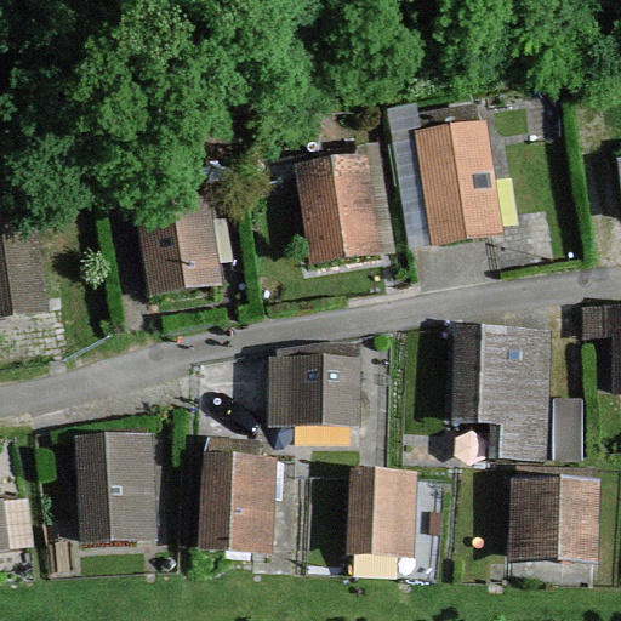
[(485,119),(414,130),(432,244),(502,234),(485,119)]
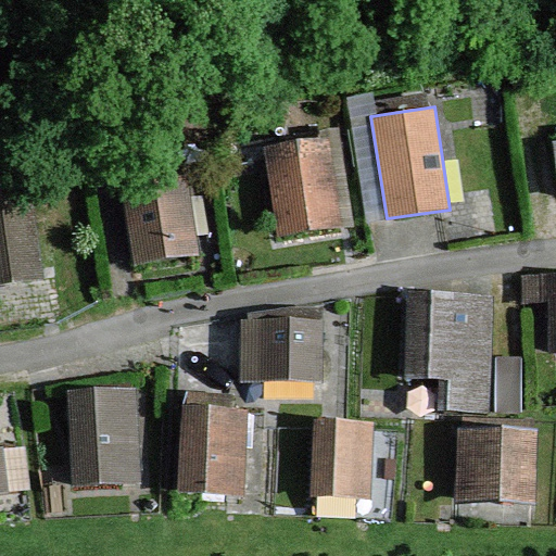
[(328,139),(264,148),(277,237),(341,227),(328,139)]
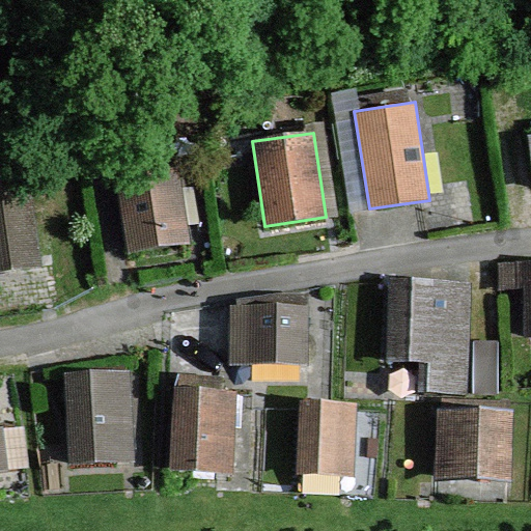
[(177,163),(117,171),(129,253),(189,244),(177,163)]
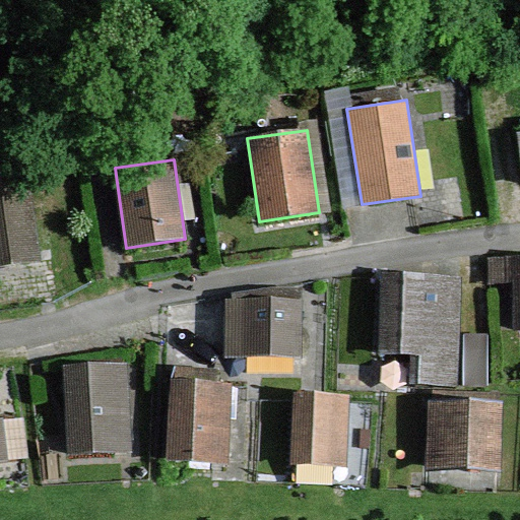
[(30,185),(0,189),(0,268),(42,262),(30,185)]
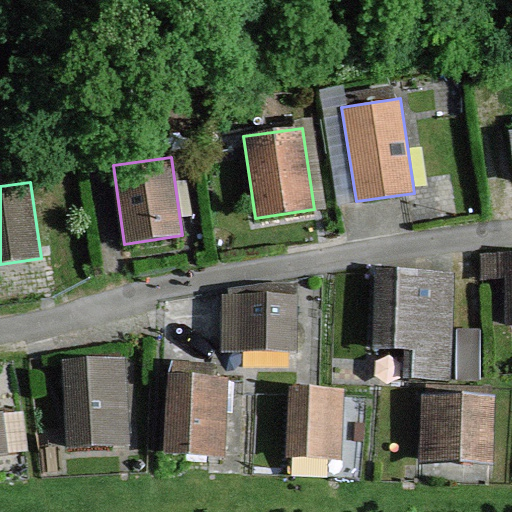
[(456,272),(375,266),(369,346),(404,349),(402,378),(448,381),(456,272)]
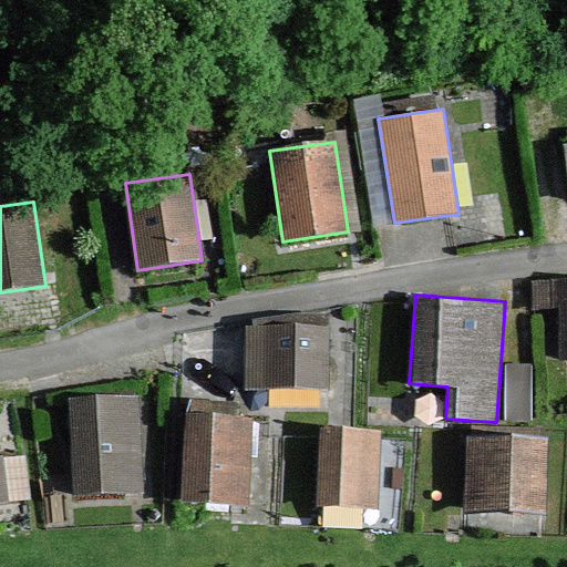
[(328,325),(244,325),(244,390),(329,390),(328,325)]
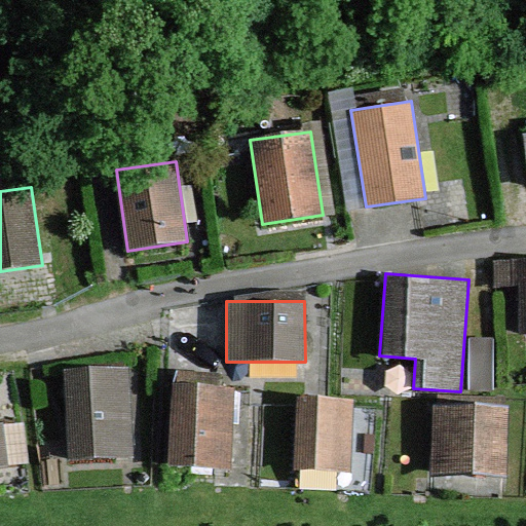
[(127,366),(64,369),(67,459),(132,457),(127,366)]
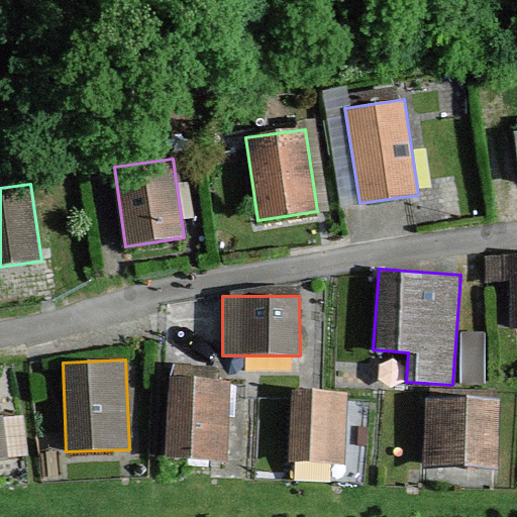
[(232,381),(169,376),(164,456),(226,460),(232,381)]
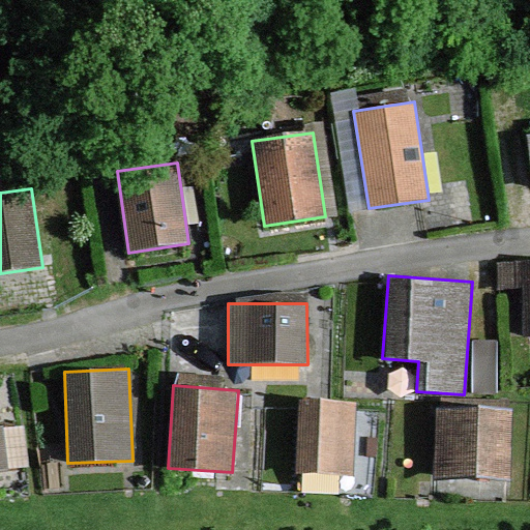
[(356,401),(298,399),(294,473),(353,476),(356,401)]
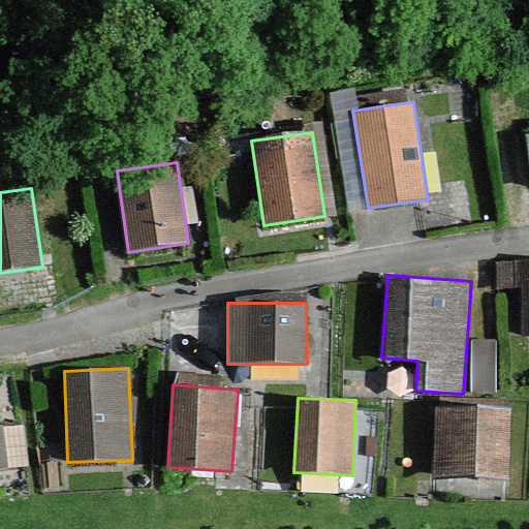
[(510,407),(434,407),(433,478),(509,479),(510,407)]
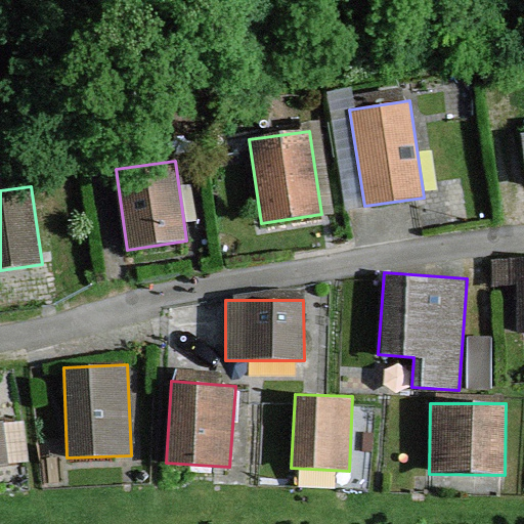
[(0,466),(8,465),(3,421),(0,421),(0,466)]
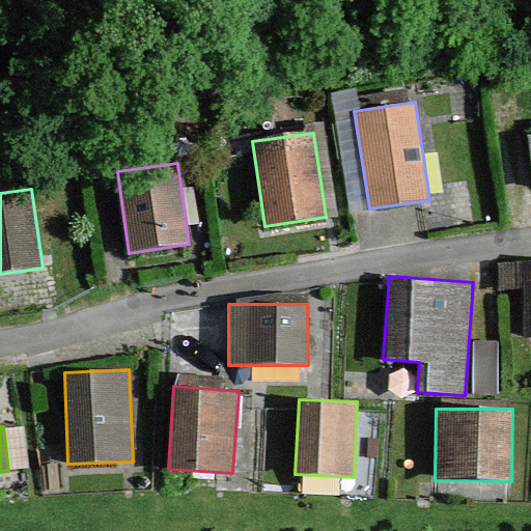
All buildings are outlined.
